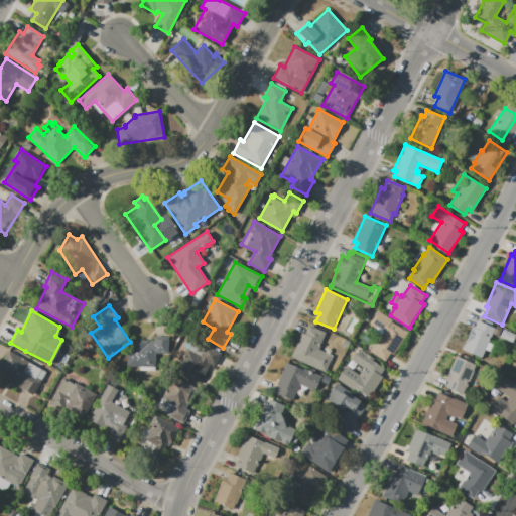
[(370,352),(382,333),(369,324),(378,310),(408,331),(387,363),(370,352)]
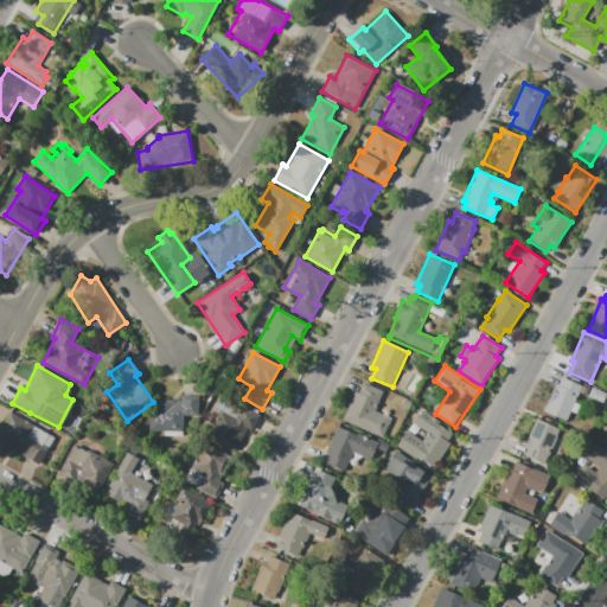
[(566,421),(543,411),(555,384),(558,385),(562,377),(569,379),(570,377),(582,382),(566,421)]
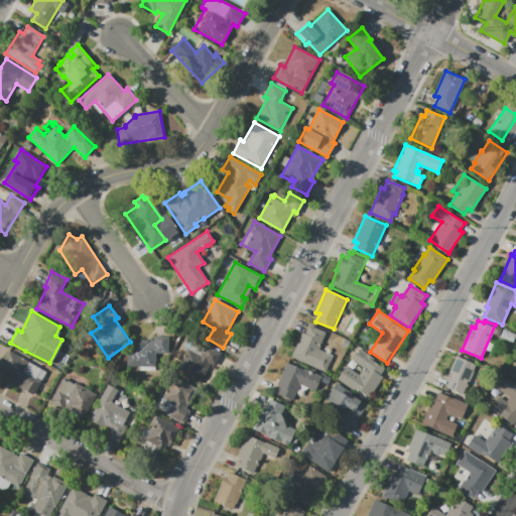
[(325,373),(290,358),(301,333),(304,334),(308,326),(327,334),(319,350),(333,356),(325,373)]
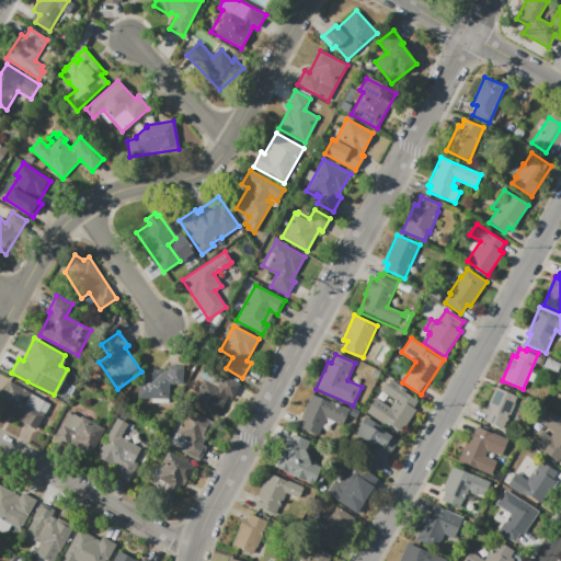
[(138,399),(138,382),(142,382),(142,369),(168,369),(168,366),(184,366),(184,385),(169,385),(169,399),(138,399)]
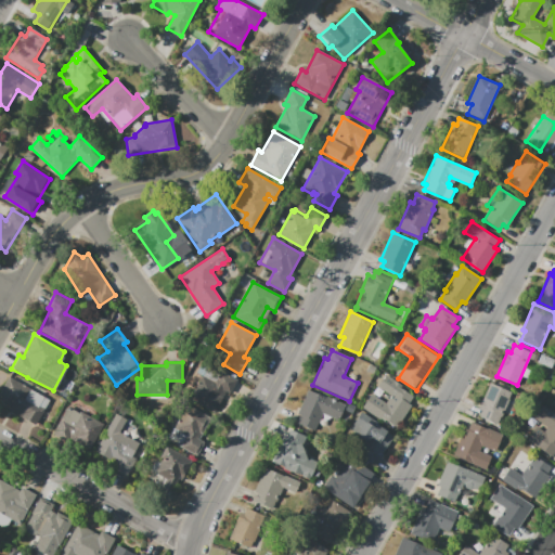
[(189,400),(208,364),(237,379),(229,395),(226,392),(214,413),(189,400)]
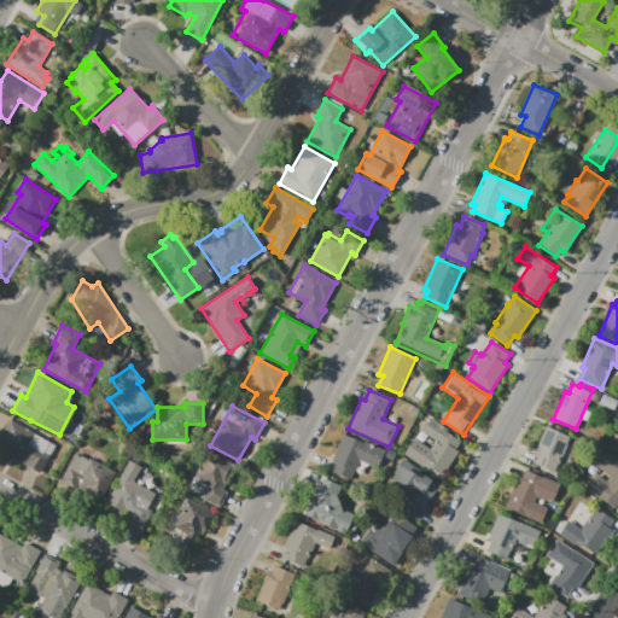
[(403,455),(414,439),(429,449),(435,439),(420,430),(429,417),(448,430),(447,432),(461,442),(456,450),(459,452),(439,479),(403,455)]
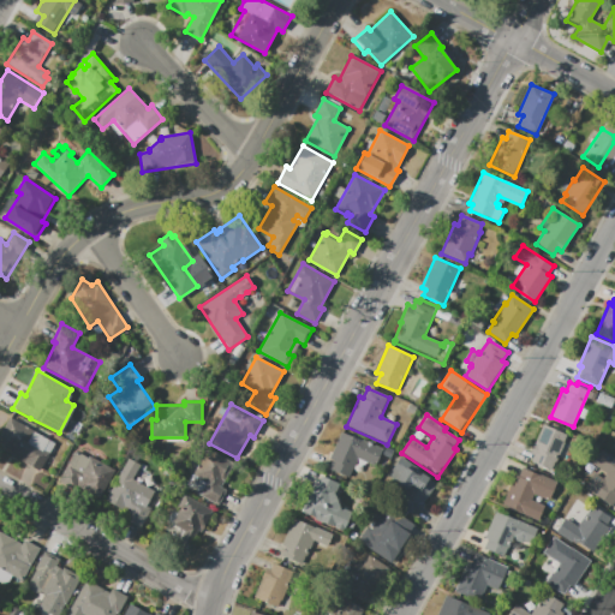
[(0,435),(11,418),(54,443),(39,471),(0,448),(0,435)]
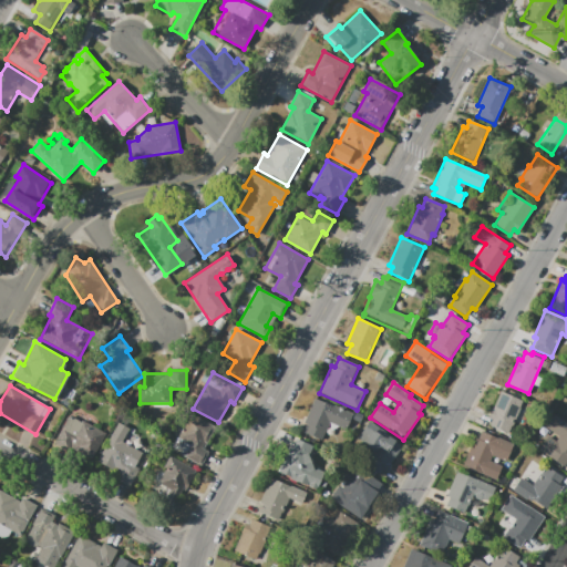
[(490,426),(493,420),(487,418),(492,406),(494,408),(501,391),(524,401),(509,435),(490,426)]
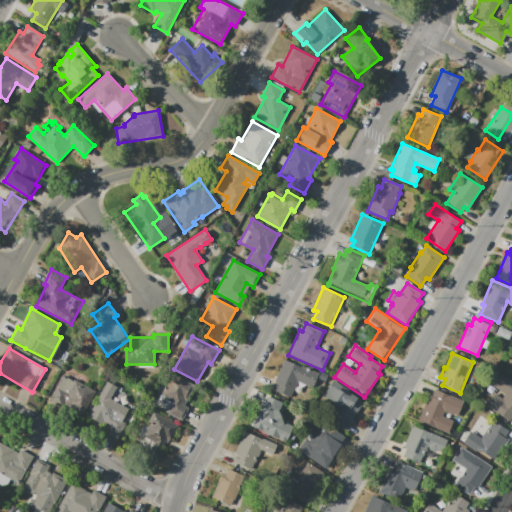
[(274,391),(277,383),(274,382),(284,358),(318,373),(312,388),(297,381),(290,398),(274,391)]
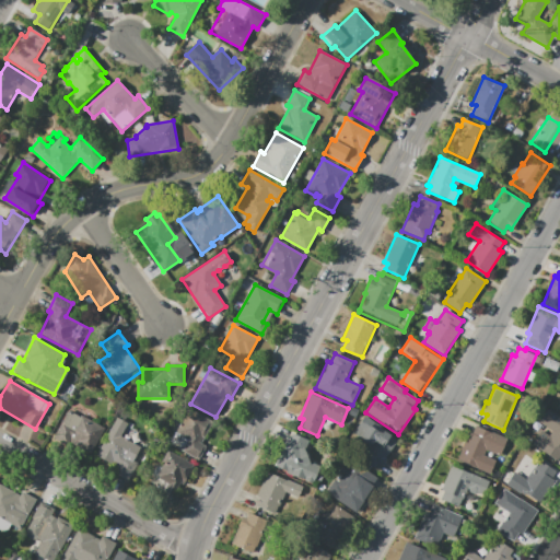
[(198,462),(168,445),(188,408),(213,422),(201,443),(207,446),(198,462)]
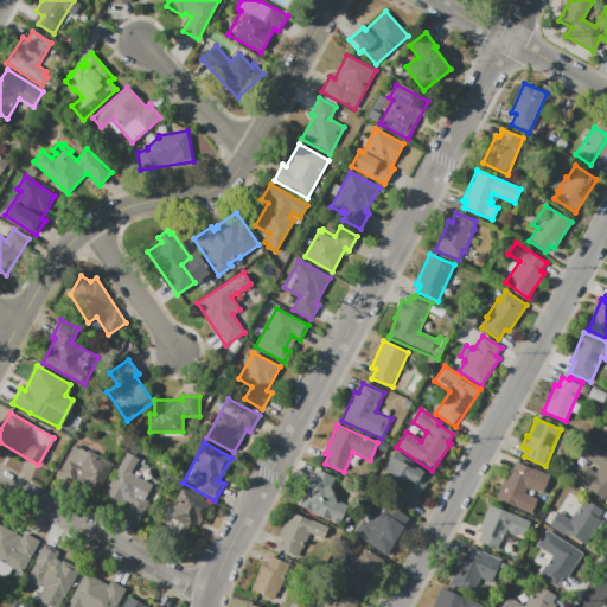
[(113,464),(97,491),(75,479),(72,481),(58,473),(75,445),(87,452),(88,451),(113,464)]
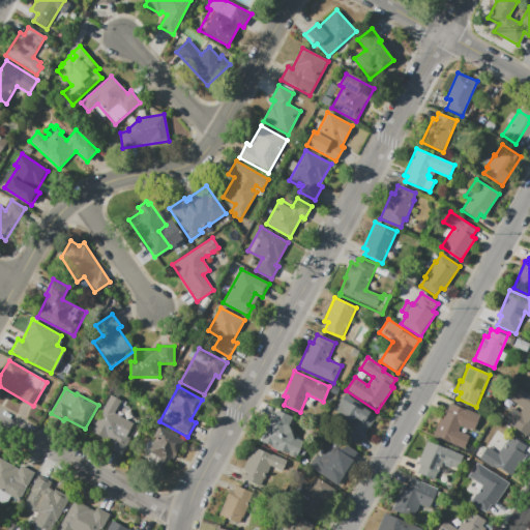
[(503,421),(511,408),(520,413),(523,408),(510,401),(518,388),(529,395),(529,433),(528,437),(503,421)]
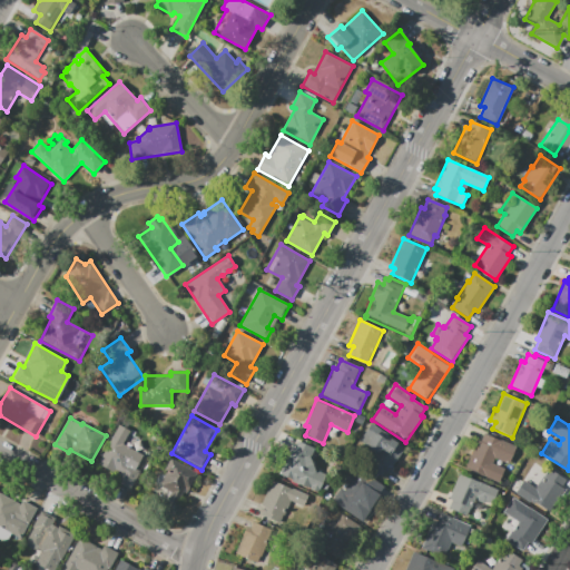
[(371,423),(399,441),(397,443),(405,449),(389,473),(385,471),(382,477),(365,465),(374,452),(359,441),(371,423)]
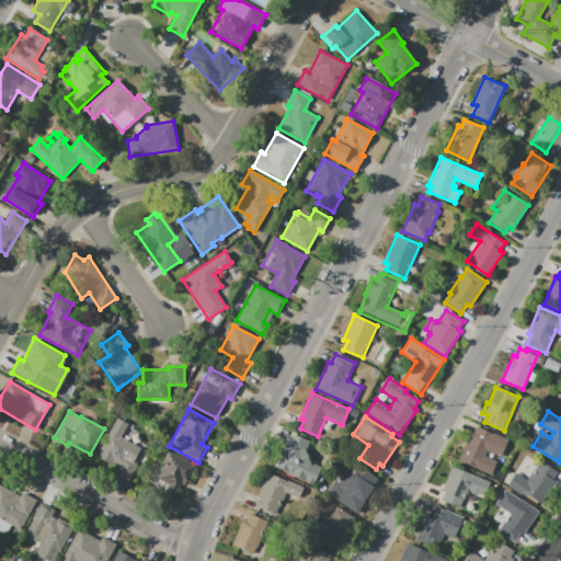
[(116,419),(127,424),(121,436),(141,448),(134,461),(139,465),(129,482),(115,474),(117,469),(95,457),(116,419)]
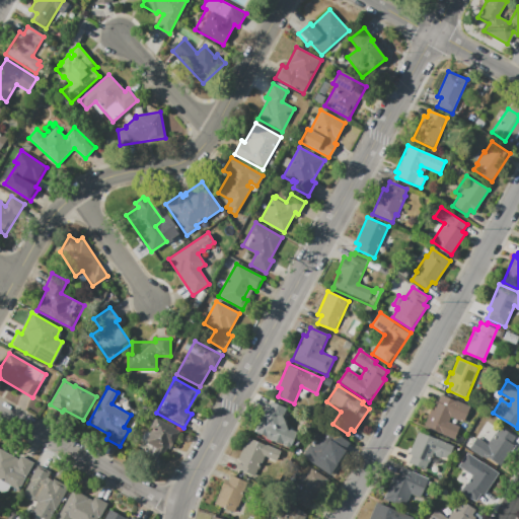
[(454,440),(424,427),(435,400),(437,401),(441,394),(469,406),(462,422),(450,417),(448,422),(460,427),(454,440)]
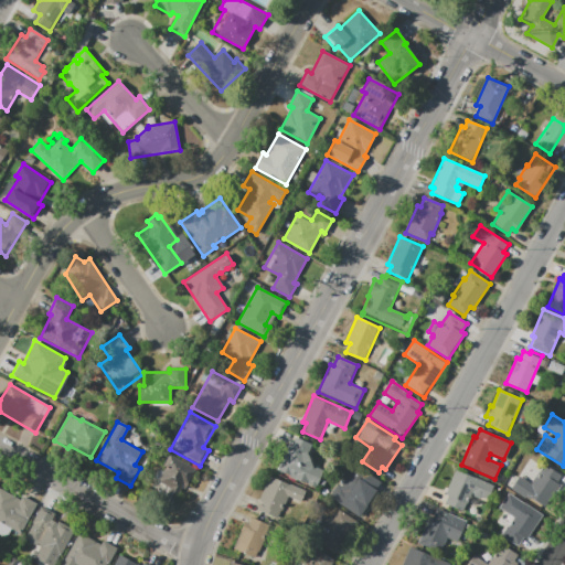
[(311,466),(323,470),(316,489),(275,471),(288,443),(291,444),(295,437),(311,445),(308,454),(311,466)]
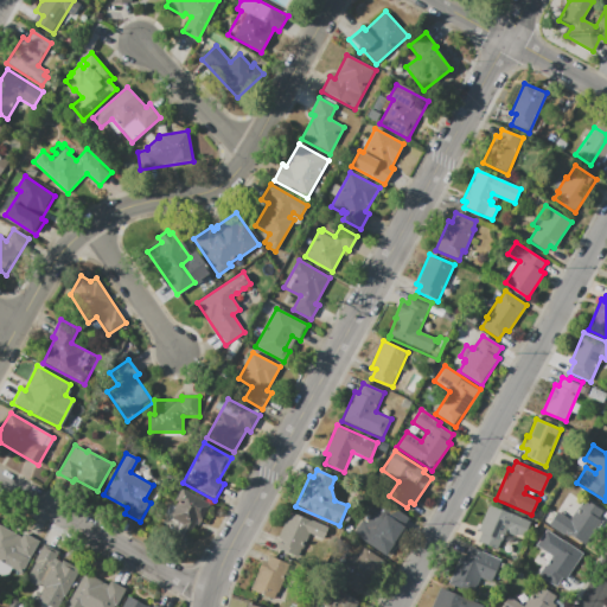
[(183,486),(212,503),(200,524),(197,523),(192,530),(196,531),(184,551),(170,543),(180,523),(168,517),(177,502),(176,500),(183,486)]
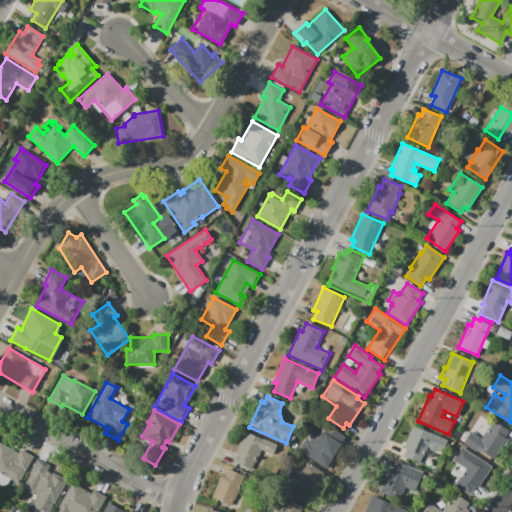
[(462,444),(470,431),(479,437),(489,420),(510,433),(492,463),(462,444)]
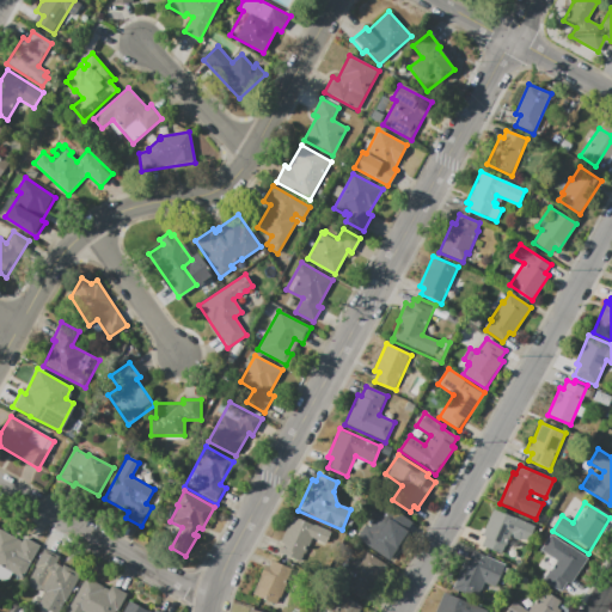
[(494,508),(534,526),(527,543),(509,536),(502,554),(479,544),(494,508)]
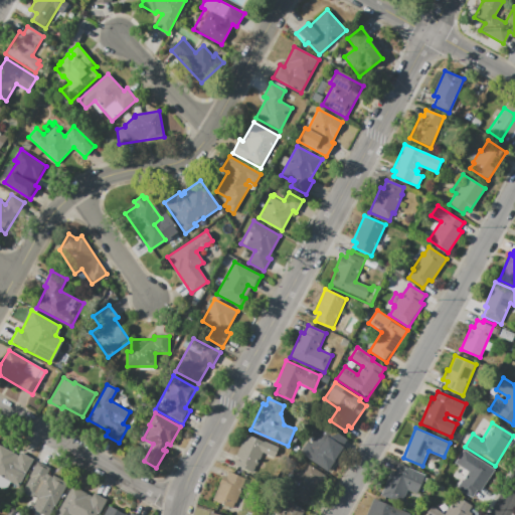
[(303,455),(310,444),(317,448),(328,431),(346,443),(328,471),(303,455)]
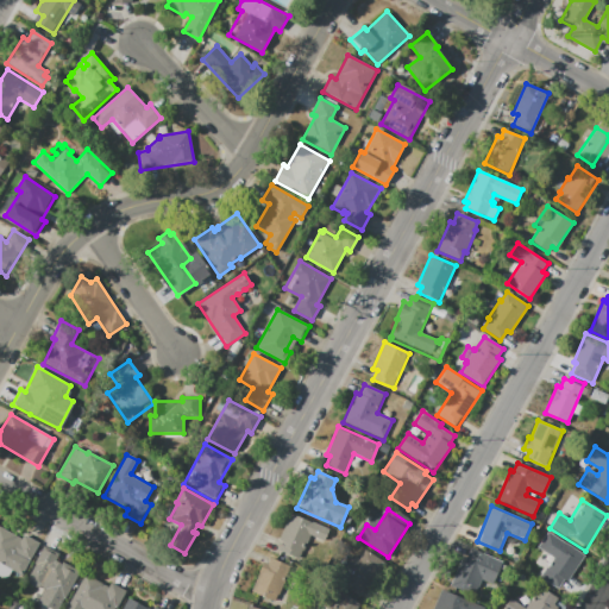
[(290,513),(327,529),(313,564),(275,547),(290,513)]
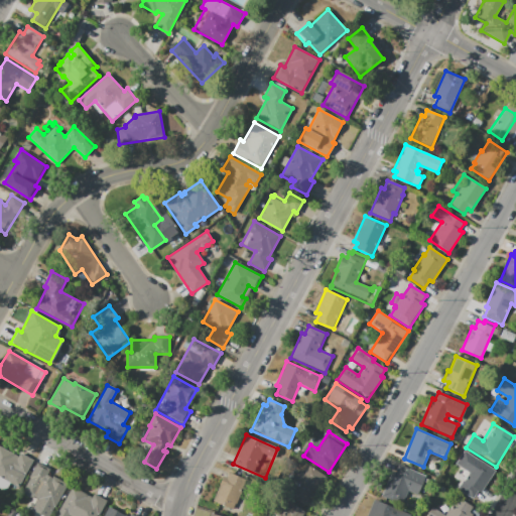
[(0,446),(18,457),(21,453),(34,460),(19,488),(0,477),(0,446)]
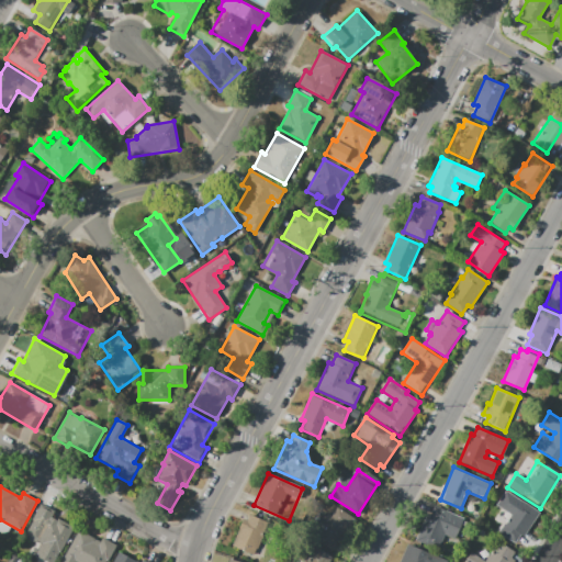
[(520,499),(540,512),(530,528),(528,527),(517,544),(497,532),(514,506),(515,507),(520,499)]
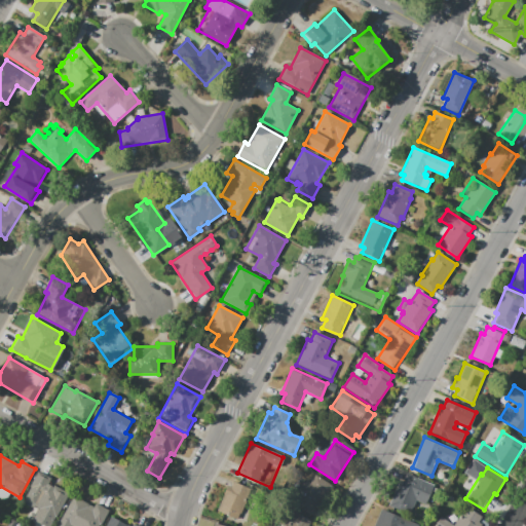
[(44,525),(33,520),(39,510),(24,500),(31,488),(30,487),(38,472),(51,479),(48,484),(53,486),(53,485),(70,493),(55,518),(54,517),(49,525),(44,525)]
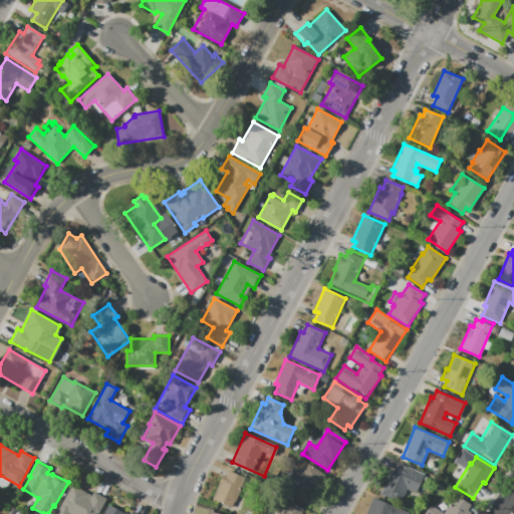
[(379,494),(394,461),(424,473),(416,493),(407,489),(402,503),(379,494)]
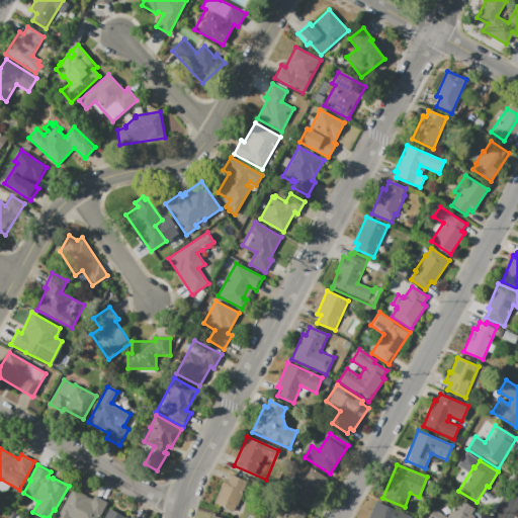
[(307,509),(285,495),(299,471),(305,476),(310,467),(326,479),(307,509)]
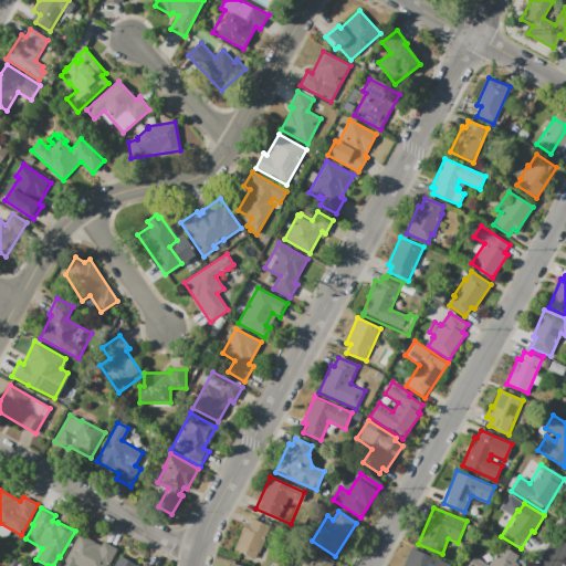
[(251,519),(275,528),(263,559),(239,549),(240,546),(236,544),(244,522),(249,524),(251,519)]
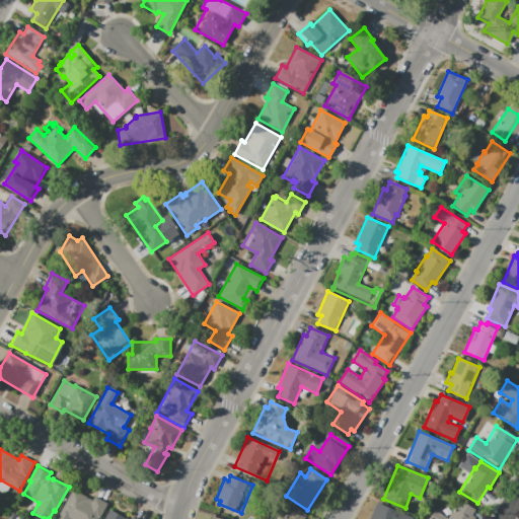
[(56,518),(73,489),(92,500),(94,497),(107,504),(98,518),(56,518)]
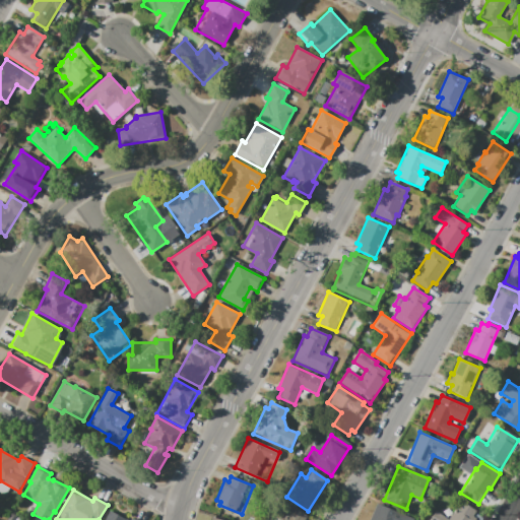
[(309,519),(269,519),(282,500),(311,518),(309,519)]
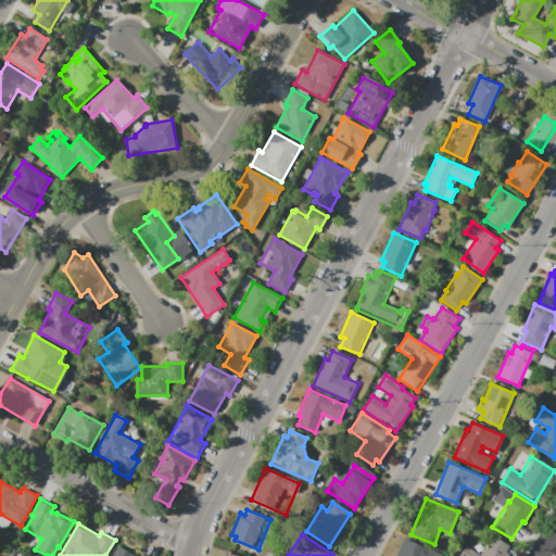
[(458,555),(466,546),(479,555),(492,535),(509,546),(506,553),(509,555),(508,555),(458,555)]
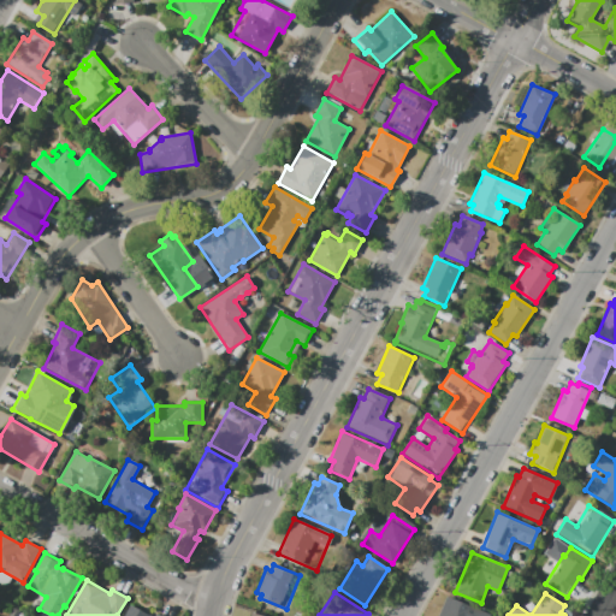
[(438,615),(446,596),(492,614),(491,615),(438,615)]
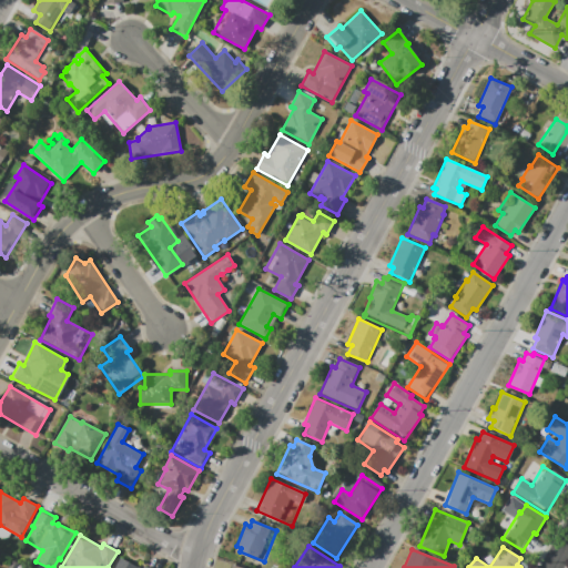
[(114,567),(120,558),(138,567),(143,567),(144,566),(149,567),(114,567)]
